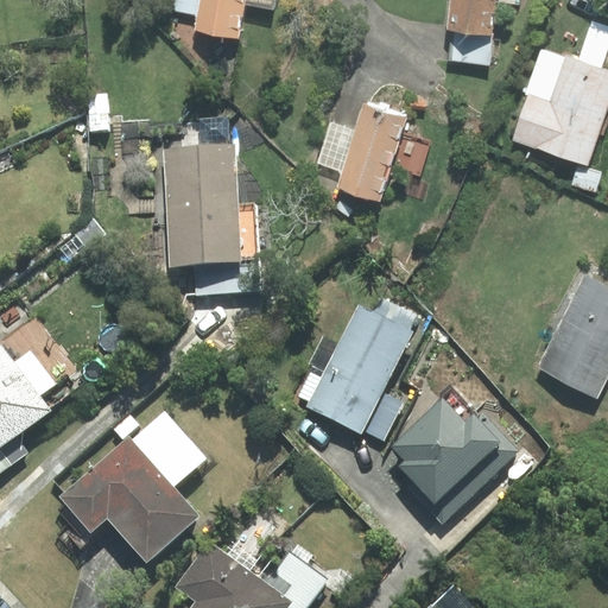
[(177,0),(176,11),(198,16),(196,31),(238,38),(245,4),(274,8),(276,0),(177,0)]
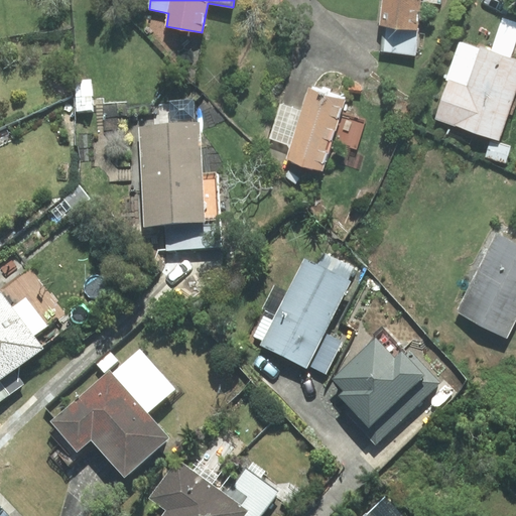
[(420,2),(441,4),(441,0),(383,0),(381,24),(384,24),(417,28),(420,2)]
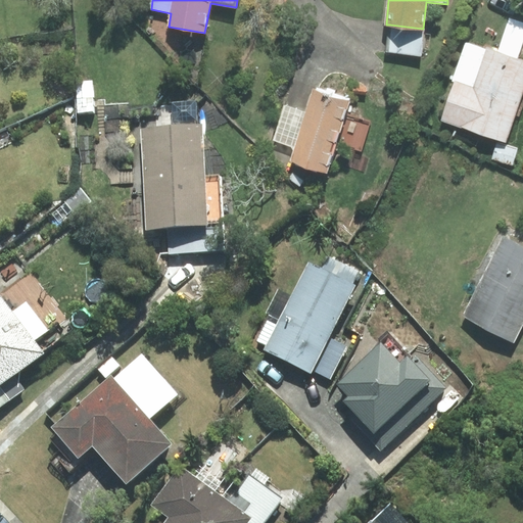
[(507,144),(522,96),(522,58),(516,57),(522,37),(522,22),(511,18),(500,51),(465,39),(437,121),(507,144)]
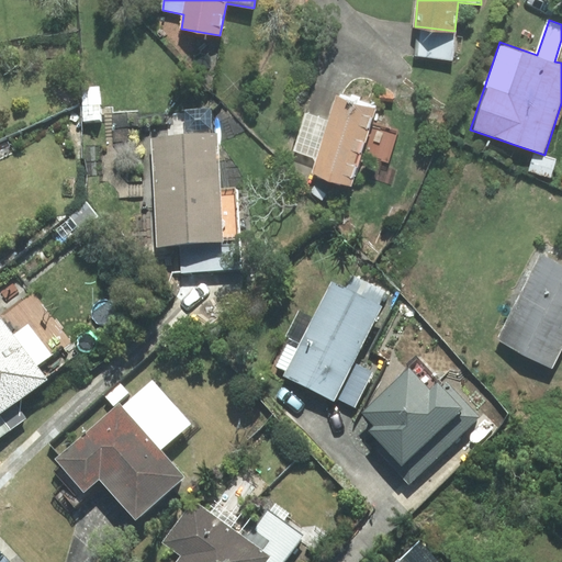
[(452,57),(454,31),(418,26),(416,54),(452,57)]
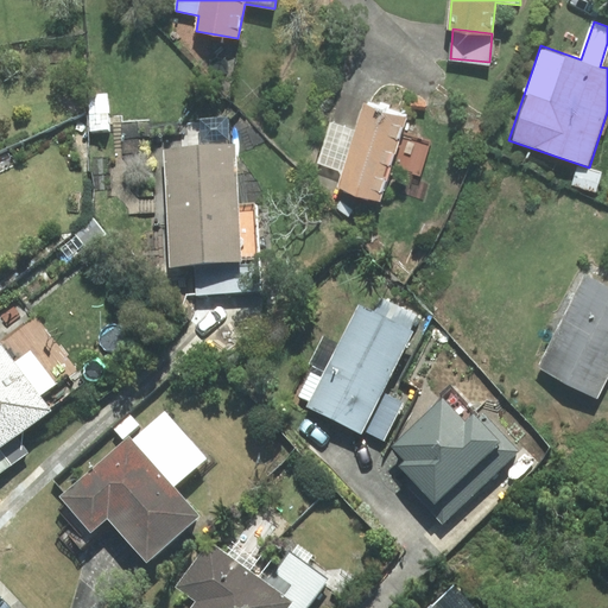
[(340,187),(380,200),(391,166),(420,176),(431,141),(401,132),(405,118),(365,105),(356,130),(330,121),(317,163),(344,172),(340,187)]
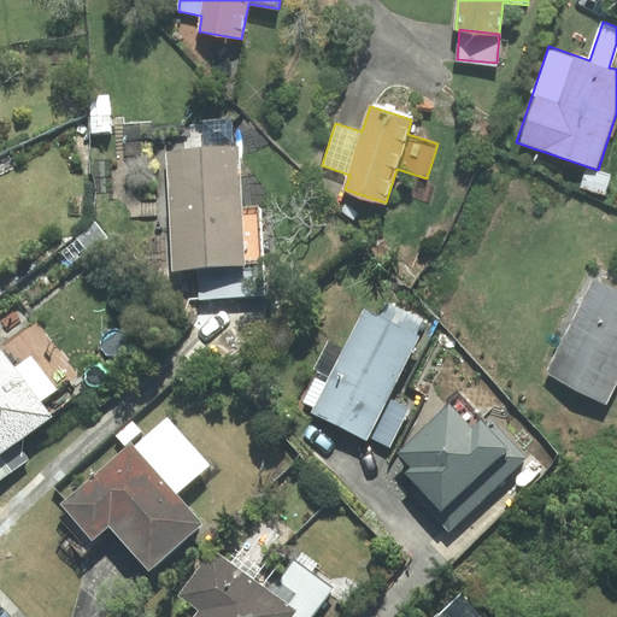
[(236,147),(165,152),(174,269),(197,268),(263,263),(259,206),(240,207),(236,147)]
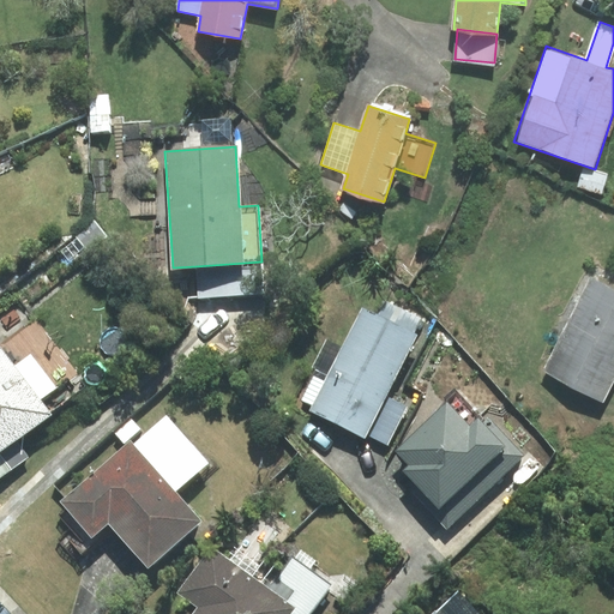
[(196,266),(198,298),(264,293),(262,262),(196,266)]
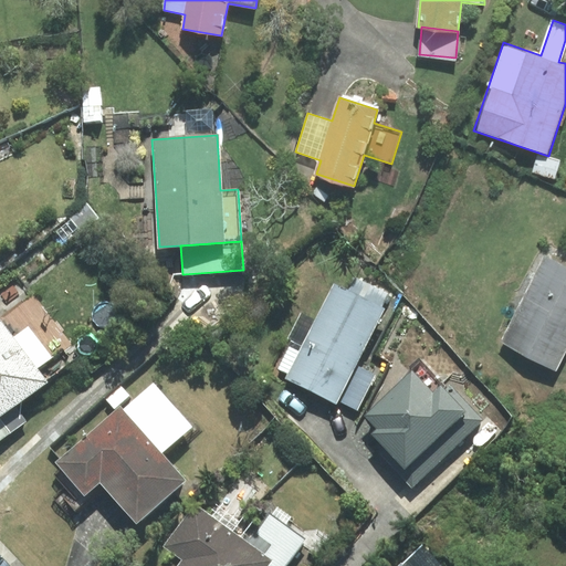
[(565,356),(565,266),(545,257),(502,348),(558,375),(565,356)]
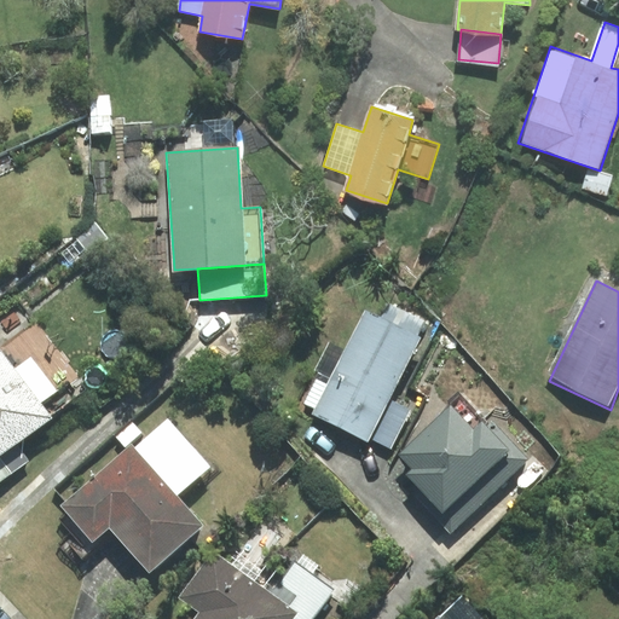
[(311,415),(369,443),(371,439),(391,399),(422,336),(420,335),(426,323),(388,305),(381,318),(366,311),(346,352),(330,345),(317,371),(331,379),(328,386),(316,380),(304,404),(314,409),(311,415)]
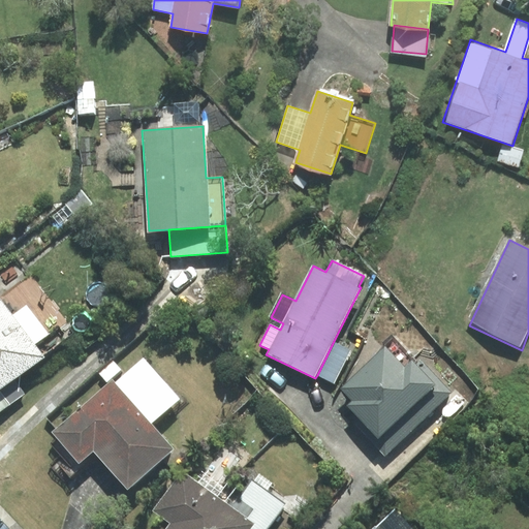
[(0,390),(14,379),(44,356),(35,344),(65,321),(31,277),(0,301),(0,300),(0,390)]
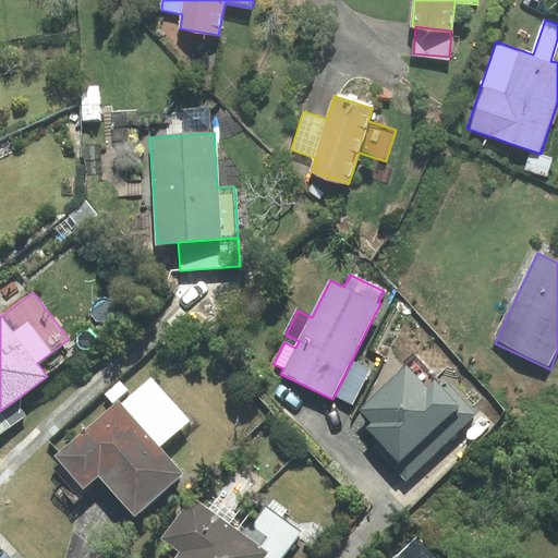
[(352,360),(335,396),(352,404),(370,370),(352,360)]
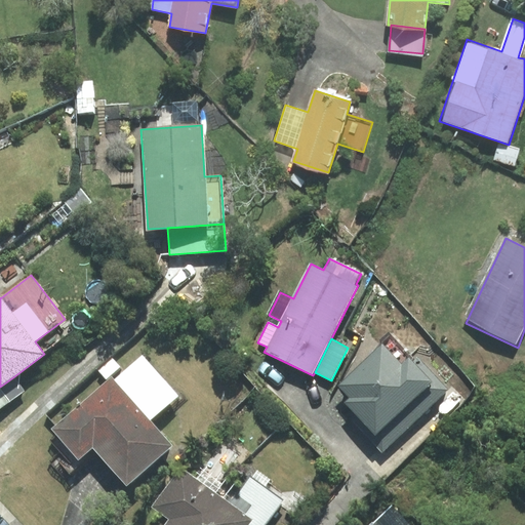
[(382,345),(339,386),(351,398),(347,402),(359,414),(353,420),(381,451),(448,389),(416,356),(412,360),(409,357),(401,364),(382,345)]
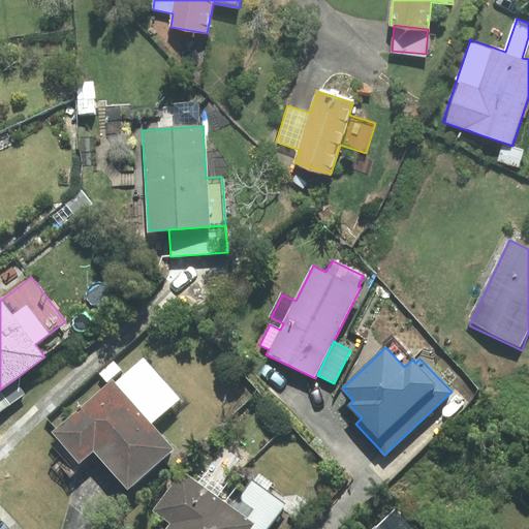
[(176,398),(143,360),(116,382),(114,380),(54,432),(79,460),(93,447),(128,488),(172,449),(148,423),(176,398)]
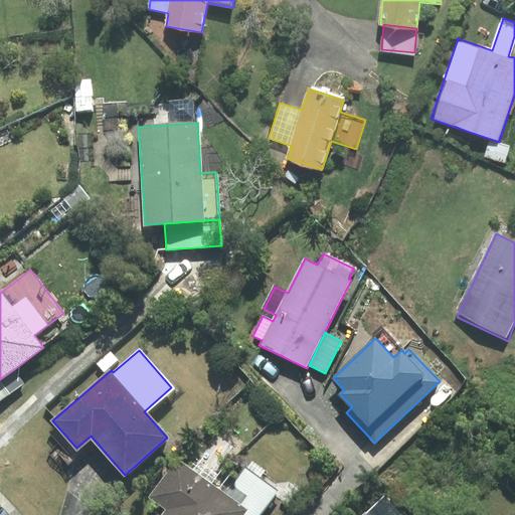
[(110,351),(97,362),(105,371),(118,359),(110,351)]
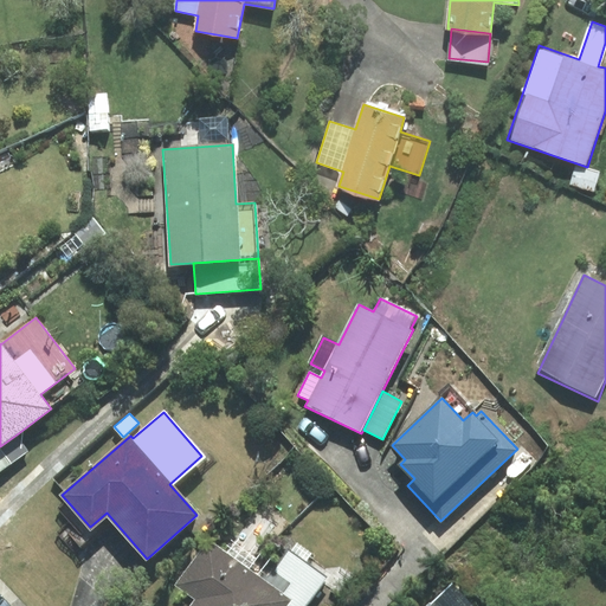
[(17,434),(0,446),(0,471),(28,451),(17,434)]
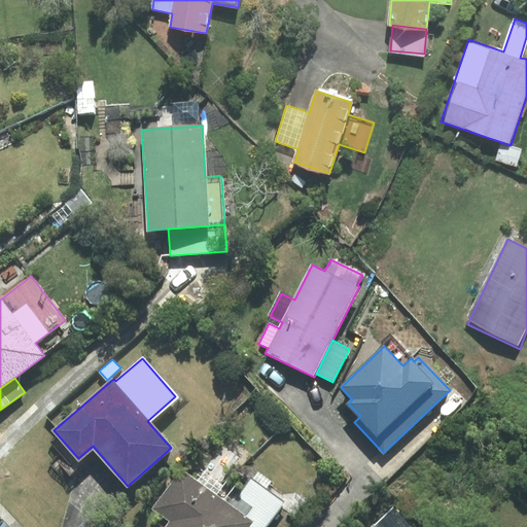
[(247,526),(251,522),(231,506),(182,471),(155,508),(172,520),(167,526),(247,526)]
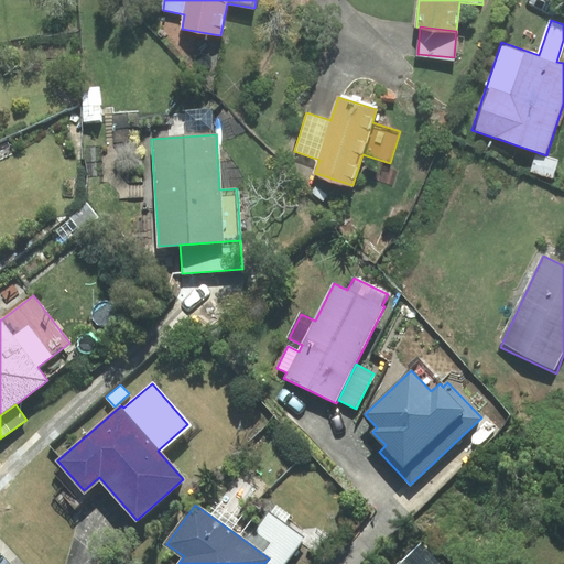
[(247,542),(269,559),(264,563),(282,563),(303,537),(269,512),(247,542)]
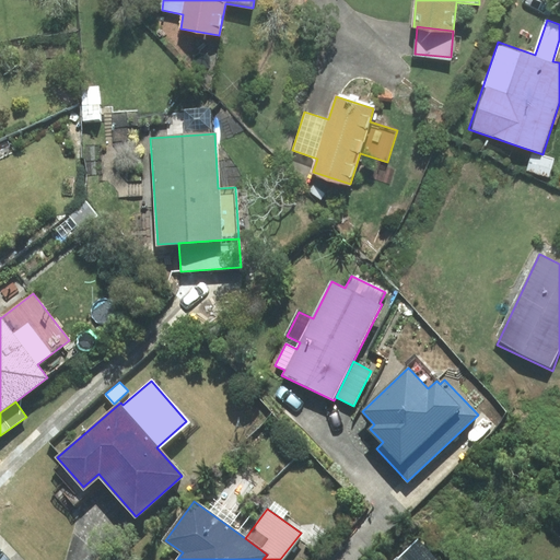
[(397,558),(398,559),(438,559),(418,538),(397,558)]
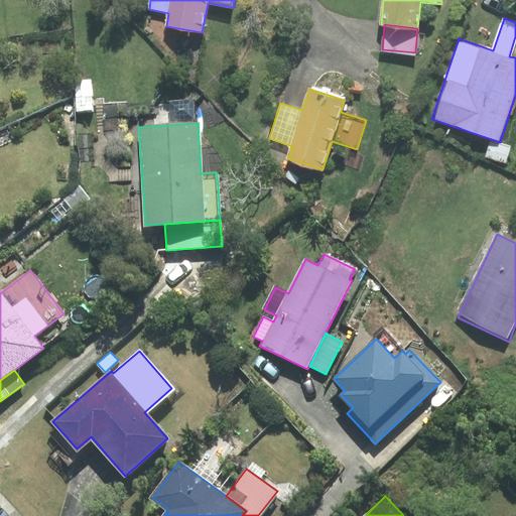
All buildings are outlined.
